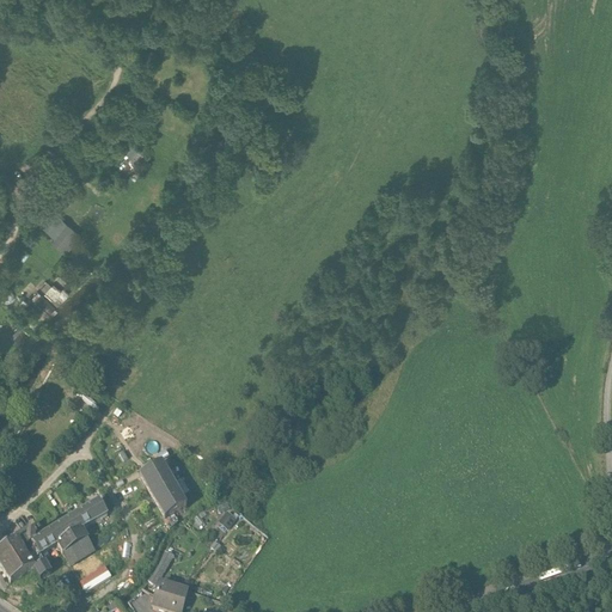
[(145,157),(129,145),(122,154),(128,159),(115,175),(124,182),(145,157)]
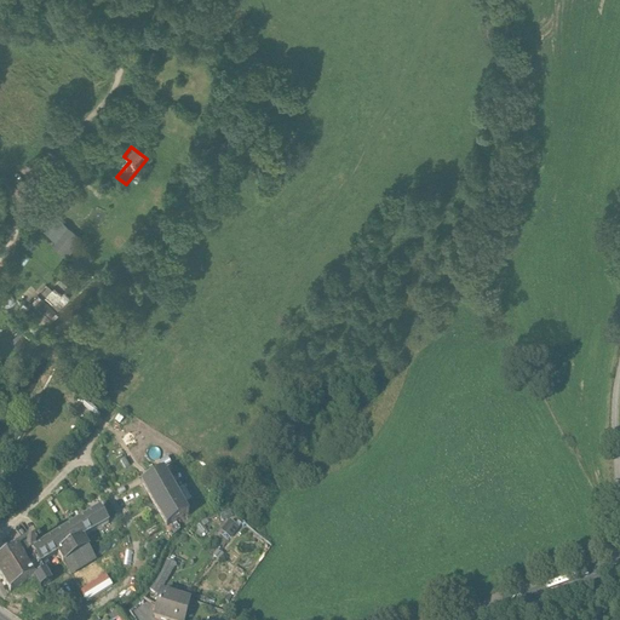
[(81,240),(56,218),(41,234),(53,245),(50,248),(63,260),(81,240)]
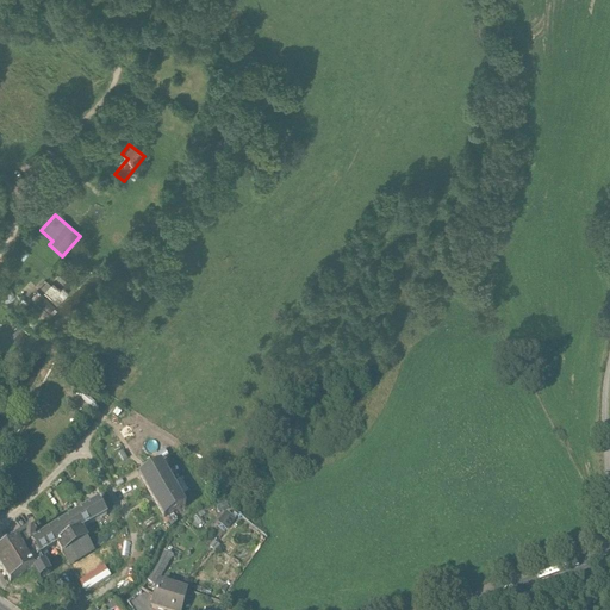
[(56,279),(43,291),(57,306),(70,294),(56,279)]
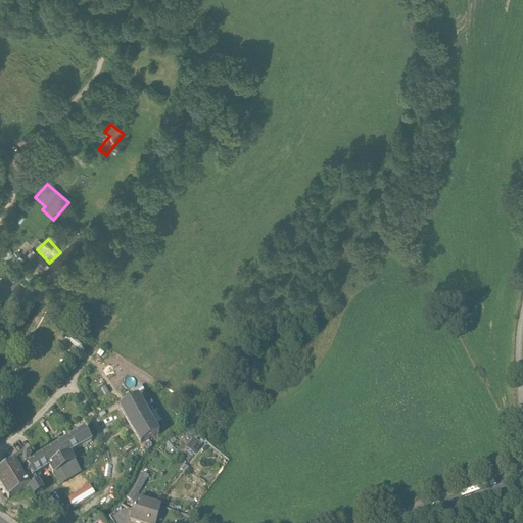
[(47,264),(35,252),(30,258),(42,270),(47,264)]
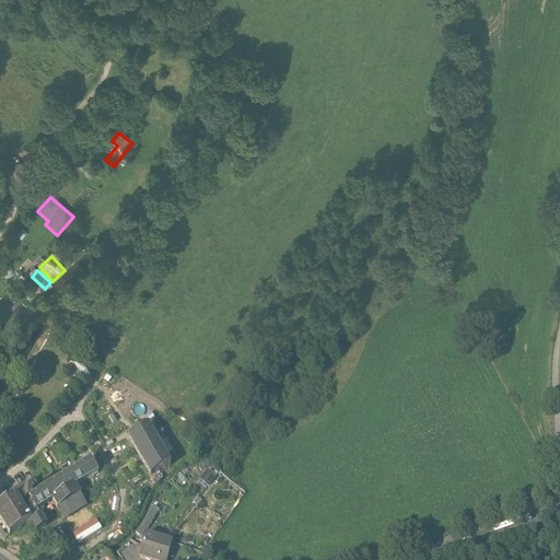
[(26,310),(18,301),(10,310),(19,318),(26,310)]
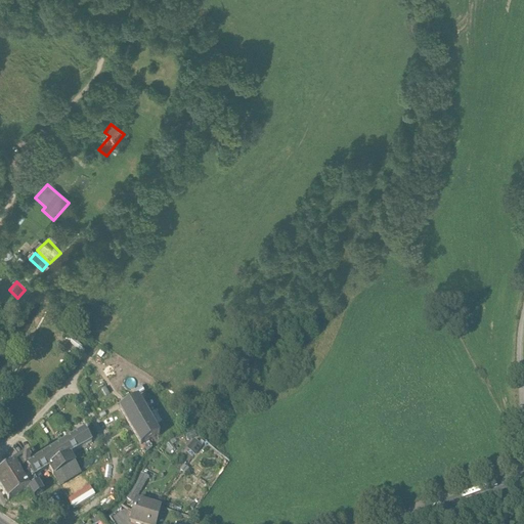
[(120,410),(144,452),(151,447),(148,442),(160,435),(138,400),(120,410)]
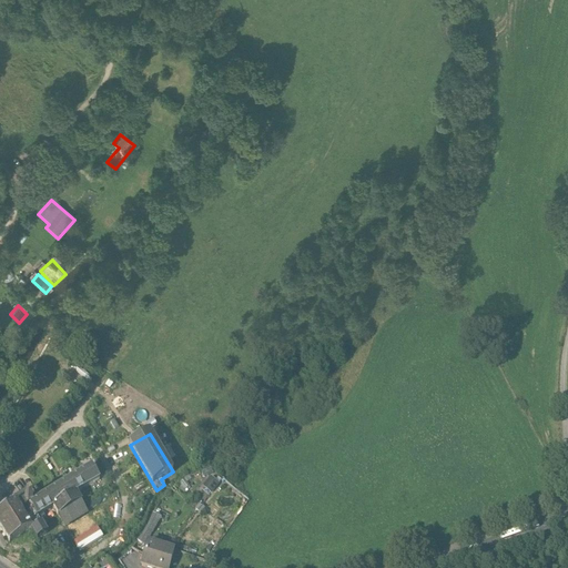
[(99,480),(91,467),(80,474),(88,487),(99,480)]
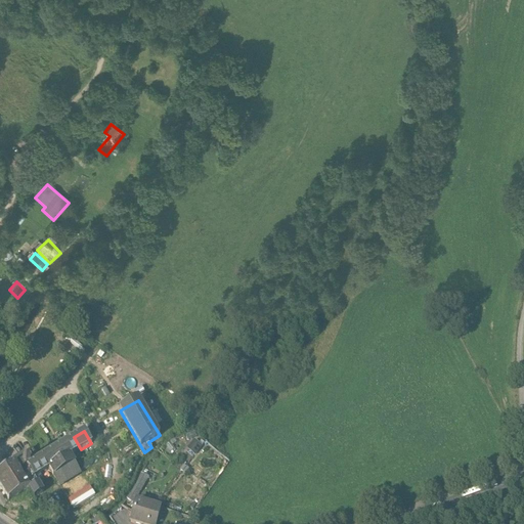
[(74,437),(63,443),(71,454),(81,449),(74,437)]
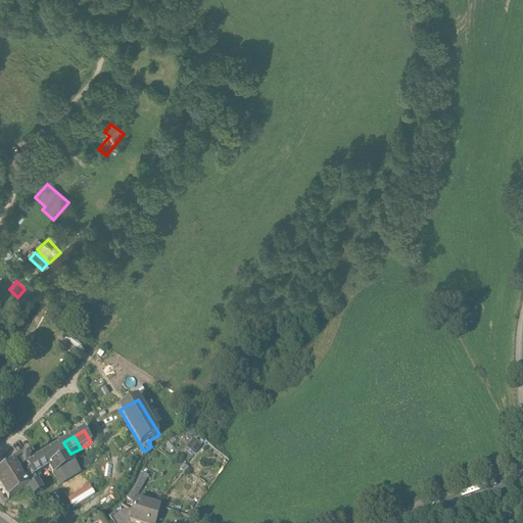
[(191,438),(185,447),(194,454),(200,444),(191,438)]
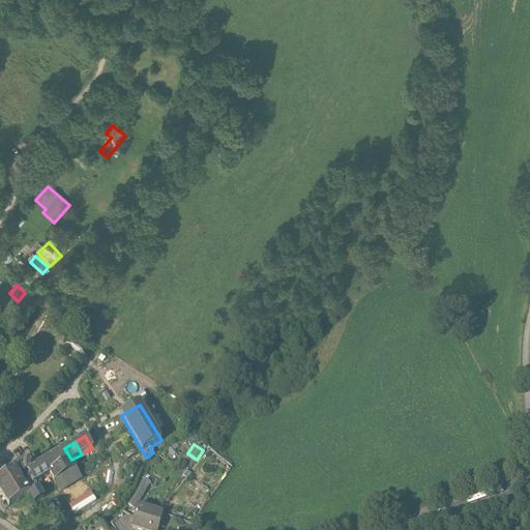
[(64,448),(42,462),(50,473),(54,480),(76,468),(71,460),(64,448)]
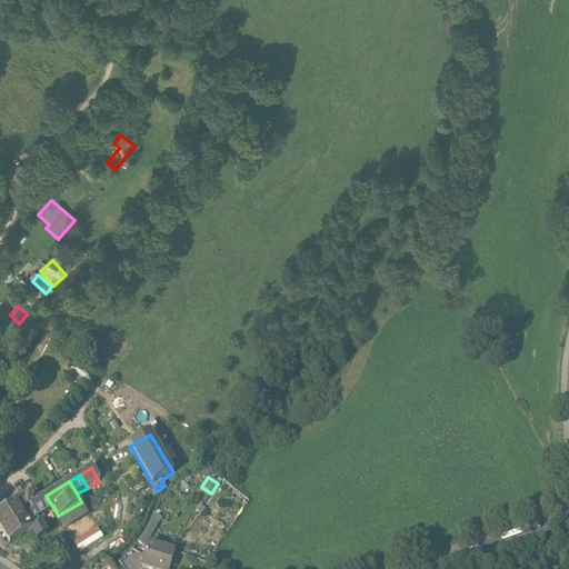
[(26,492),(13,499),(17,503),(0,513),(0,528),(8,542),(31,529),(40,525),(36,518),(29,506),(32,503),(26,492)]
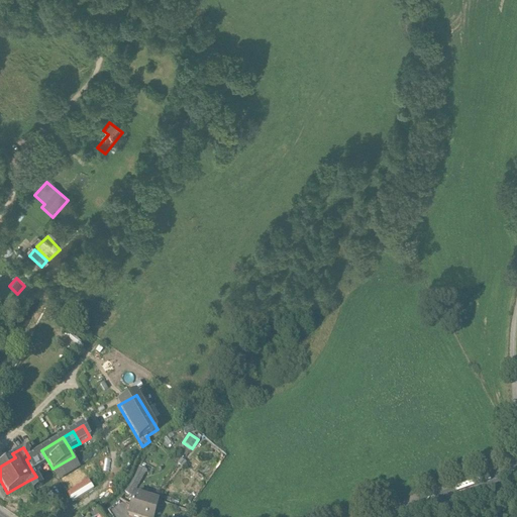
[(29,457),(26,459),(32,471),(48,461),(41,450),(29,457)]
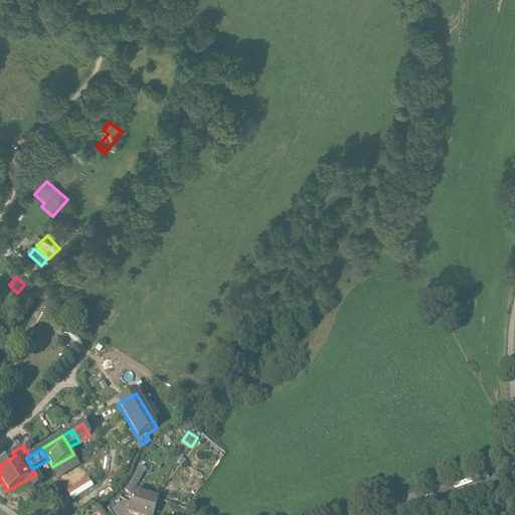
[(73,455),(52,467),(59,478),(79,466),(73,455)]
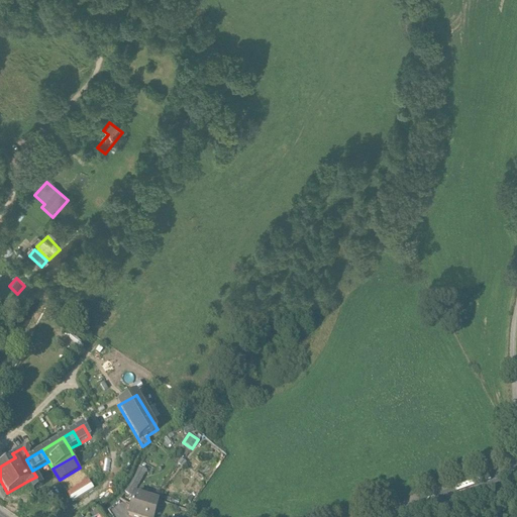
[(133,481),(125,493),(131,497),(138,485),(146,472),(138,469),(133,481)]
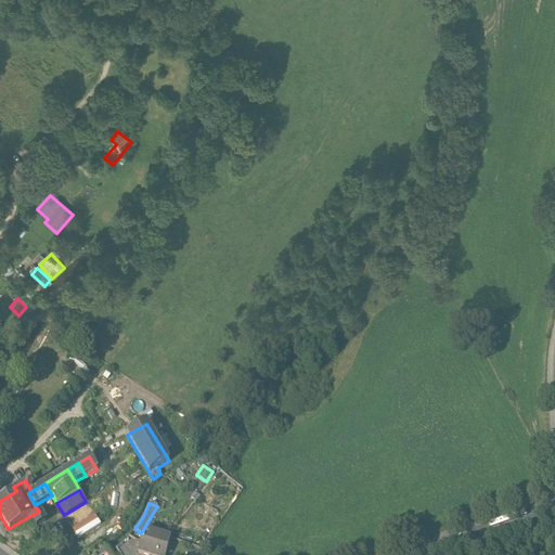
[(39,512),(30,516),(36,526),(47,520),(41,511),(39,512)]
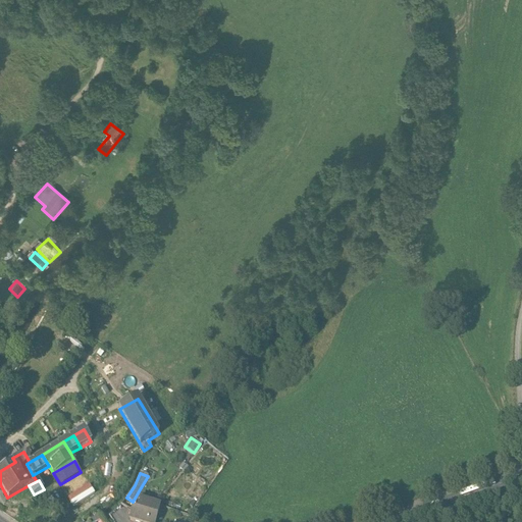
[(136,498),(131,521),(134,521),(155,521),(160,506),(136,498)]
